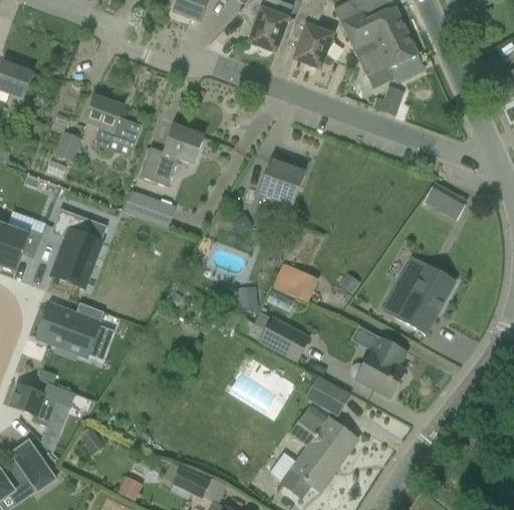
[(176,0),(172,10),(200,21),(208,0),(176,0)]
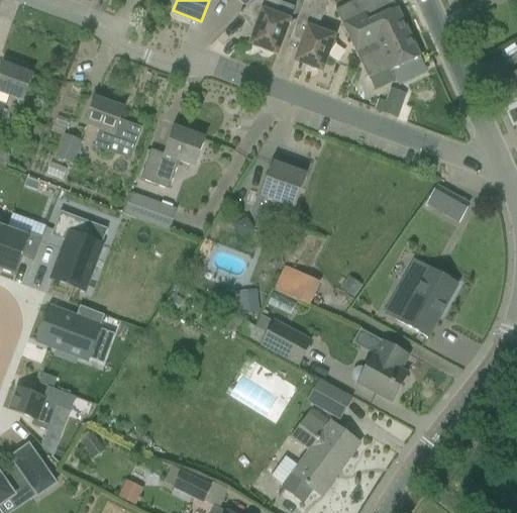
[(250,0),(245,4),(246,5),(239,11),(248,23),(254,17),(259,19),(250,42),(277,53),(290,18),(276,13),(280,0),(250,0)]
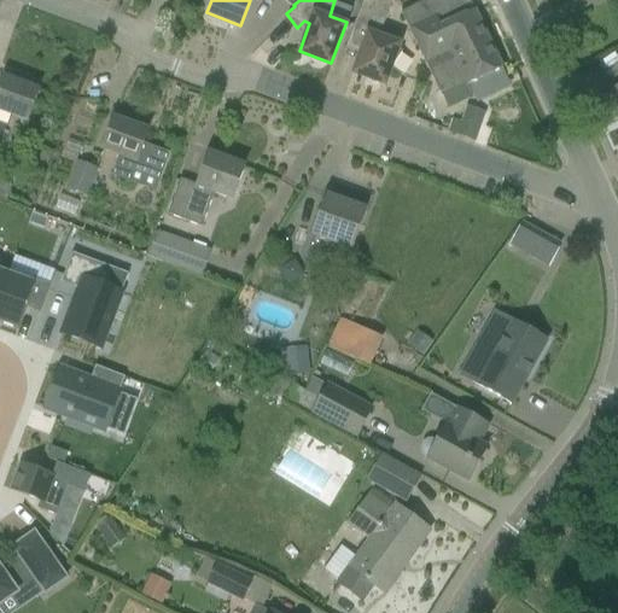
[(398,46),(400,42),(384,36),(386,30),(382,28),(391,0),(361,0),(354,21),(369,25),(353,71),(363,75),(372,81),(382,82),(383,82),(385,82),(391,65),(392,65),(402,50),(398,46)]
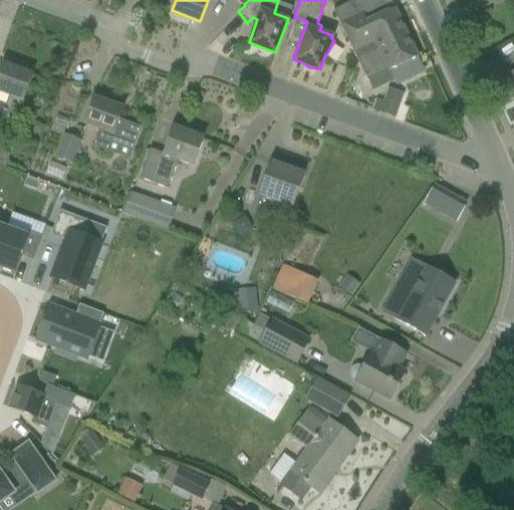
[(418,54),(392,0),(348,0),(333,8),(367,78),(389,68),(418,54)]
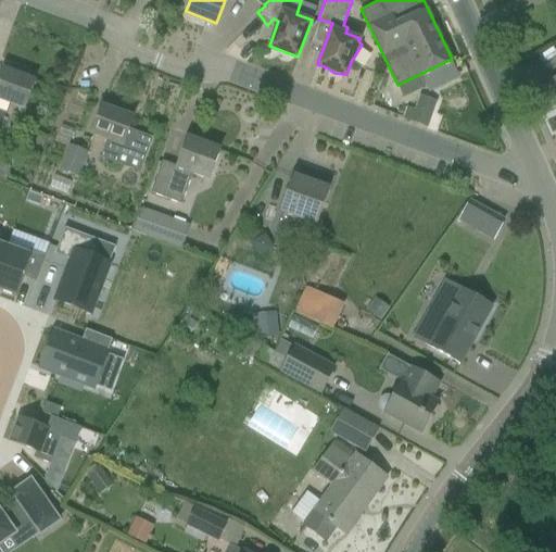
[(25,105),(35,78),(4,67),(0,78),(0,116),(16,123),(23,105),(25,105)]
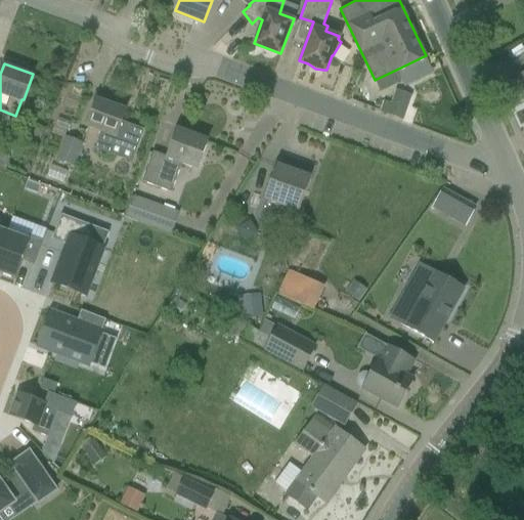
[(391,102),(382,99),(379,107),(379,109),(396,115),(402,117),(410,93),(395,89),(391,102)]
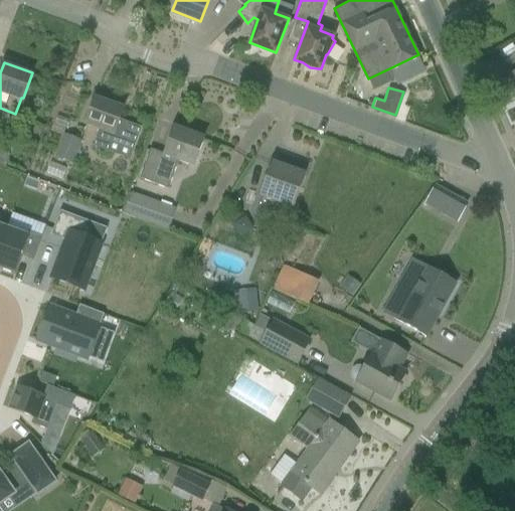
[(124,107),(96,97),(86,122),(101,127),(95,143),(107,148),(111,139),(132,147),(140,126),(119,118),(124,107)]
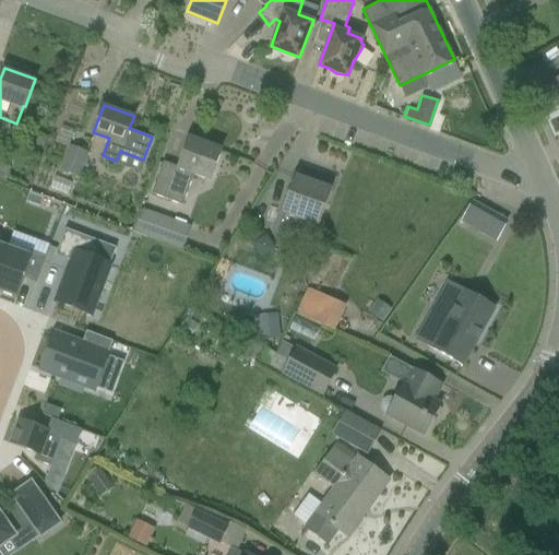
[(182,202),(193,172),(210,178),(221,149),(189,137),(179,165),(164,160),(152,191),(182,202)]
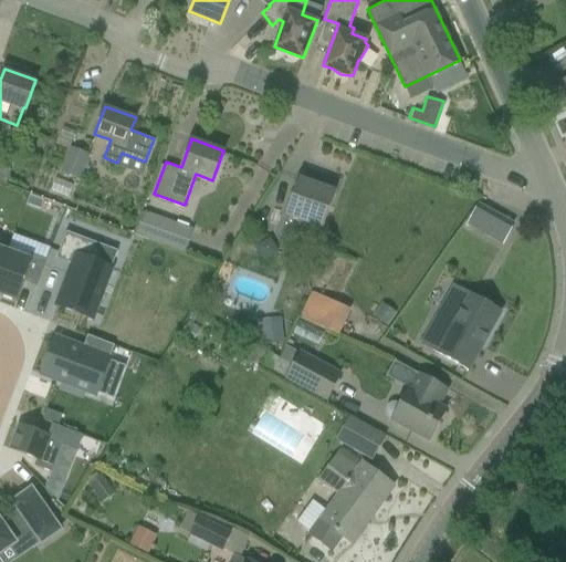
[(62,170),(80,177),(88,152),(72,145),(62,170)]
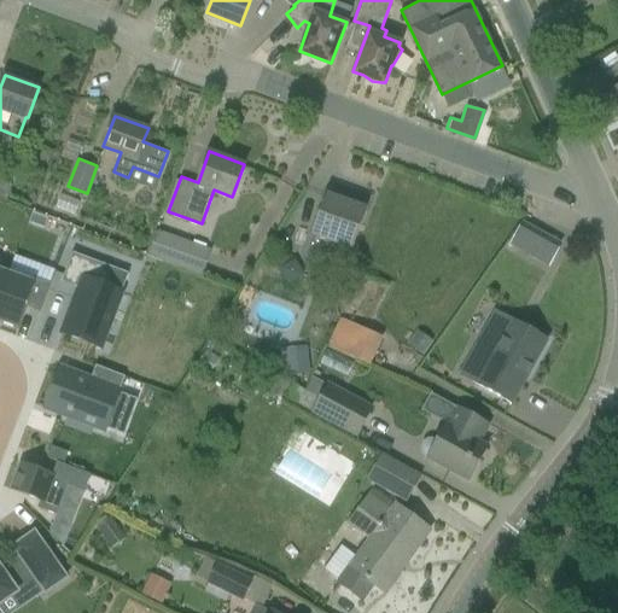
[(366,208),(327,193),(313,232),(332,239),(324,262),(343,269),(351,246),(366,208)]
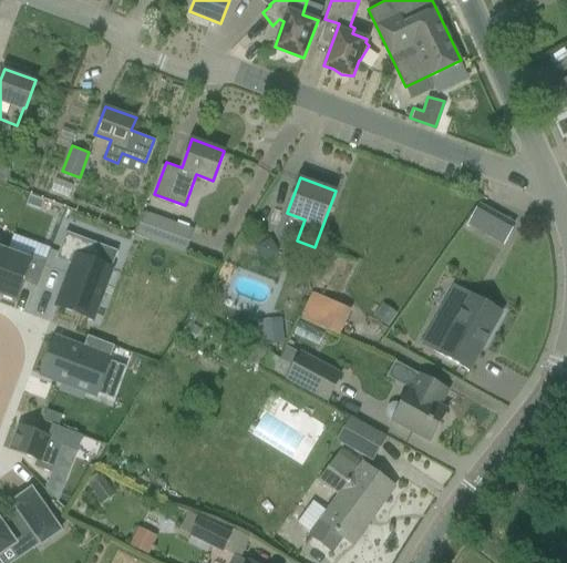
[(43,198),(30,193),(27,202),(40,207),(43,198)]
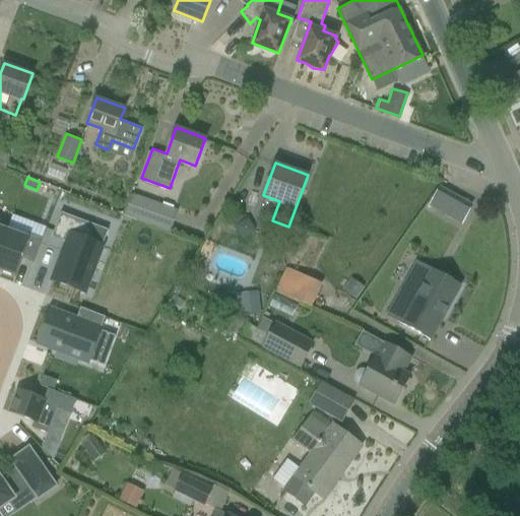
[(431,206),(438,210),(447,195),(440,191),(431,206)]
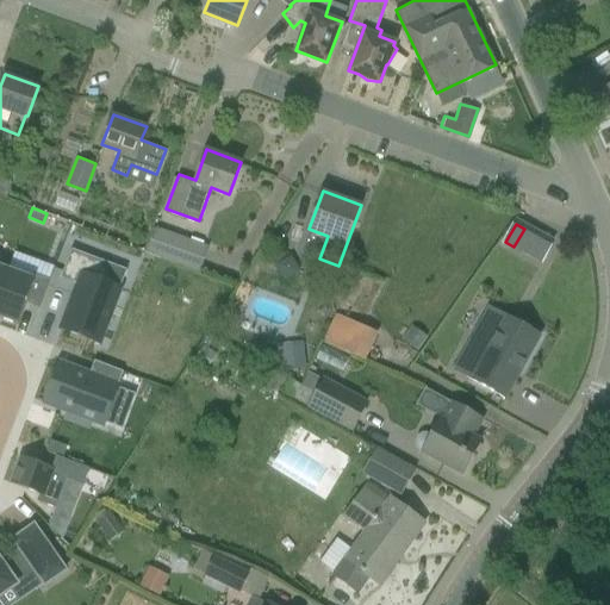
[(199,270),(209,244),(156,225),(147,251),(199,270)]
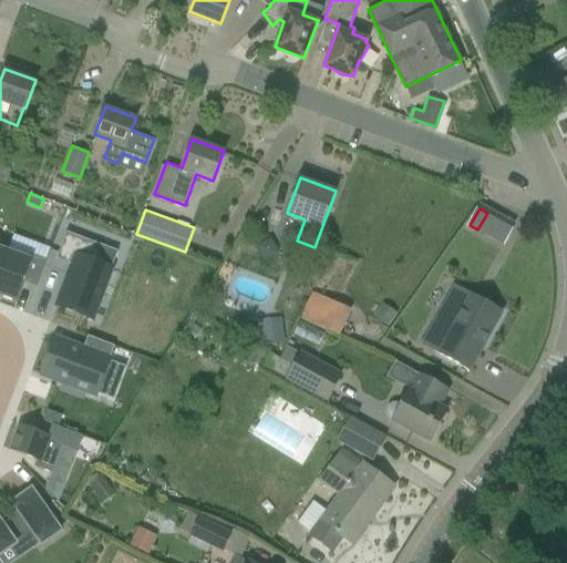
[(94,255),(99,241),(100,241),(66,228),(58,255),(73,260),(57,304),(93,317),(113,263),(94,255)]
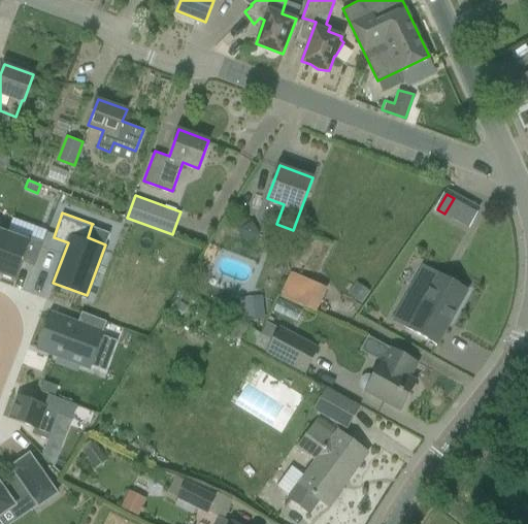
[(6,231),(0,249),(0,272),(15,279),(23,260),(34,265),(43,240),(29,235),(28,239),(6,231)]
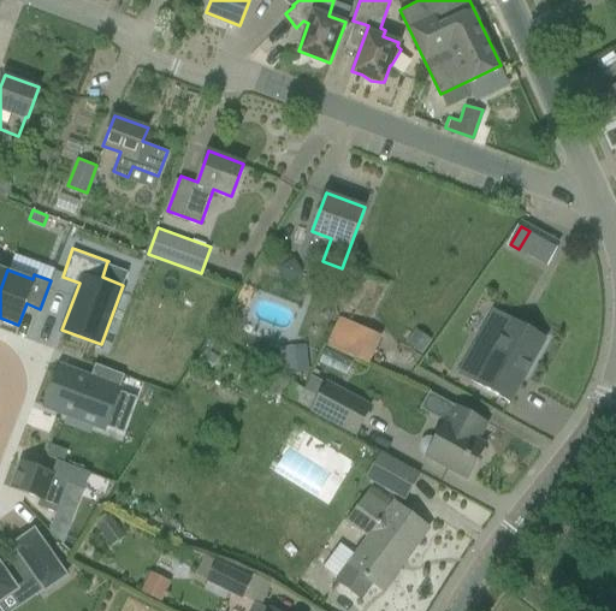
[(326,343),(372,361),(384,331),(338,312),(326,343)]
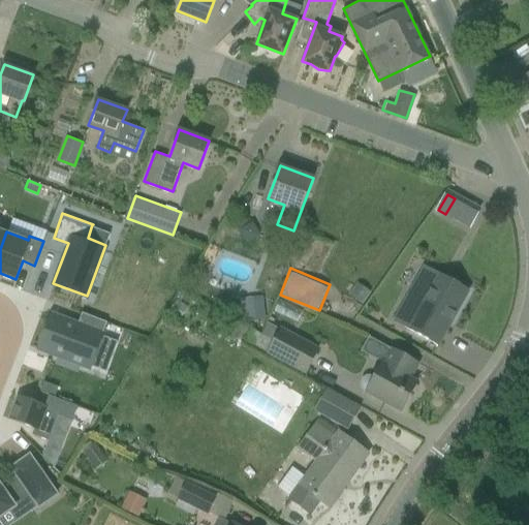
[(395,319),(437,343),(468,289),(438,273),(426,297),(411,288),(395,319)]
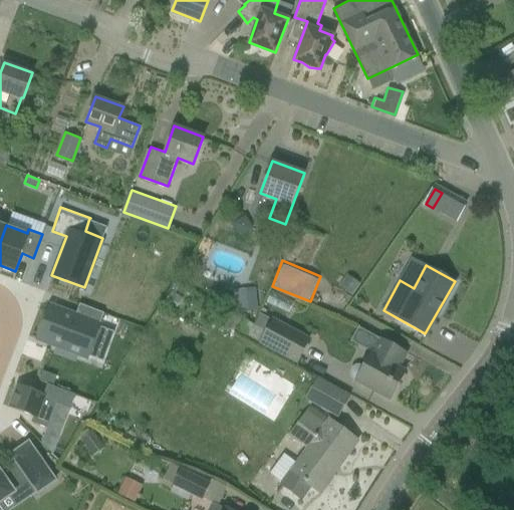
[(360,282),(347,273),(339,284),(351,293),(360,282)]
